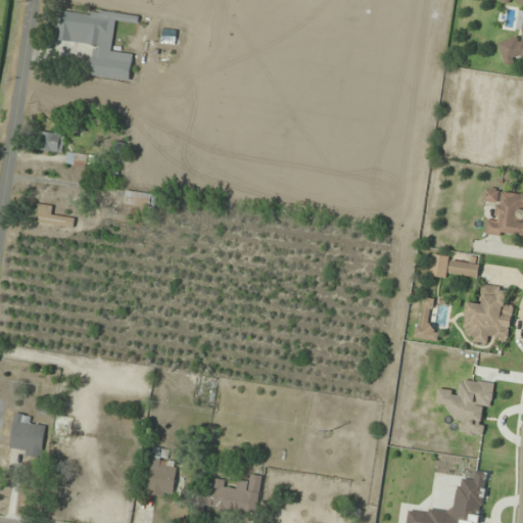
[(505,63),(522,57),(522,0),(503,0),(508,2),(515,0),(516,0),(522,3),(522,6),(522,9),(518,18),(522,35),(500,43),(505,63)]
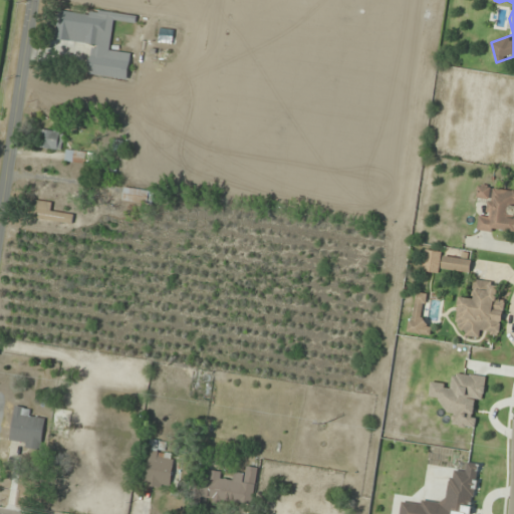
[(70,41),(110,46),(114,13),(99,11),(98,16),(63,11),(60,29),(71,31),(70,41)]
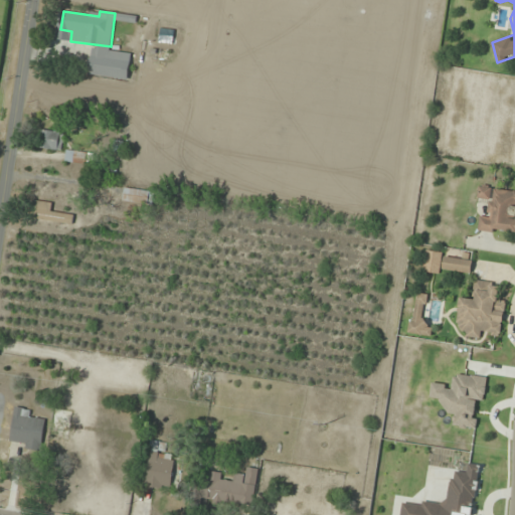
[(127,81),(133,54),(93,47),(88,73),(127,81)]
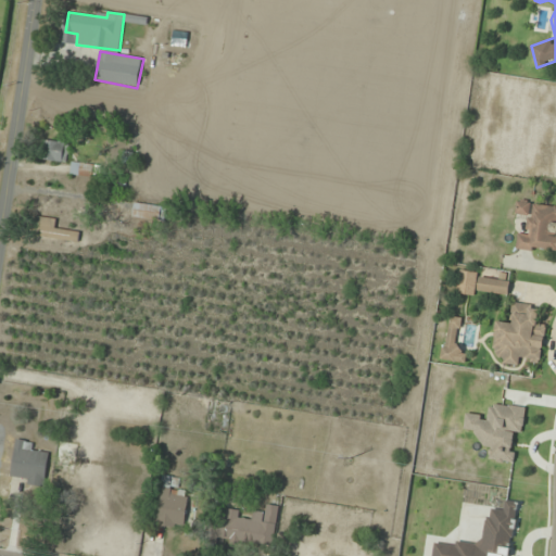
[(68,162),(70,142),(43,141),(42,160),(68,162)]
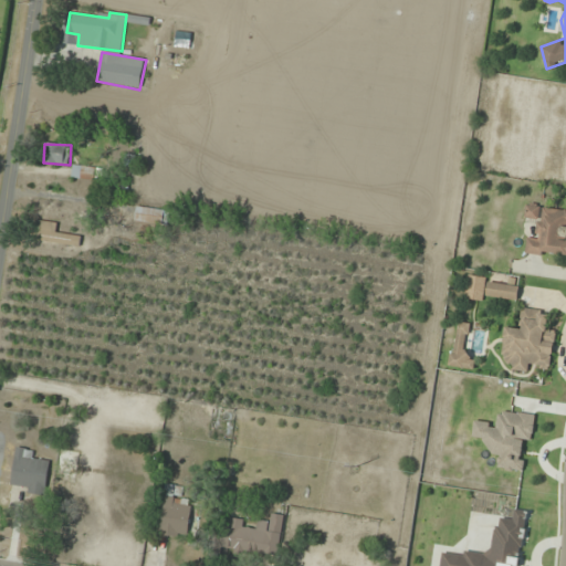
[(565,208),(526,205),(524,219),(533,220),(530,253),(565,257),(565,208)]
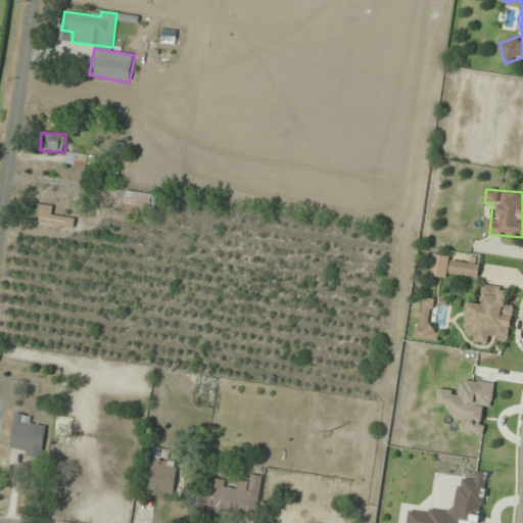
[(154,209),(157,195),(128,190),(125,203),(154,209)]
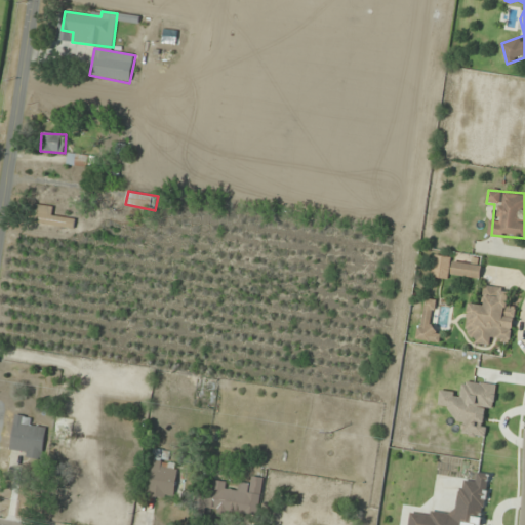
[(54,207),(33,204),(31,223),(74,229),(75,219),(52,215),(54,207)]
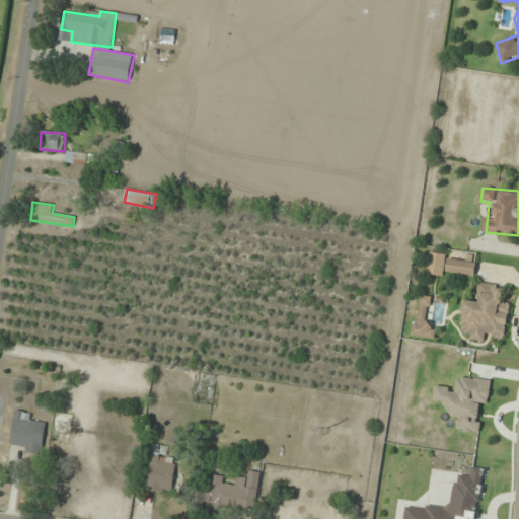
[(476,264),(449,257),(446,271),(474,276),(476,264)]
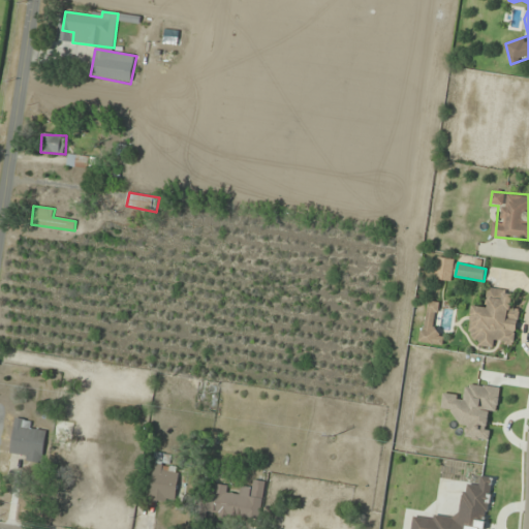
[(473,306),(468,336),(478,338),(477,345),(494,348),(495,341),(515,344),(521,309),(511,307),(515,292),(488,288),(485,308),(473,306)]
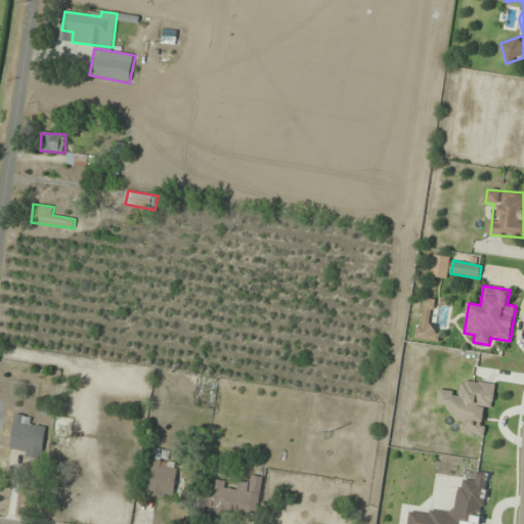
[(441,330),(428,325),(436,301),(428,298),(416,337),(437,344),(441,330)]
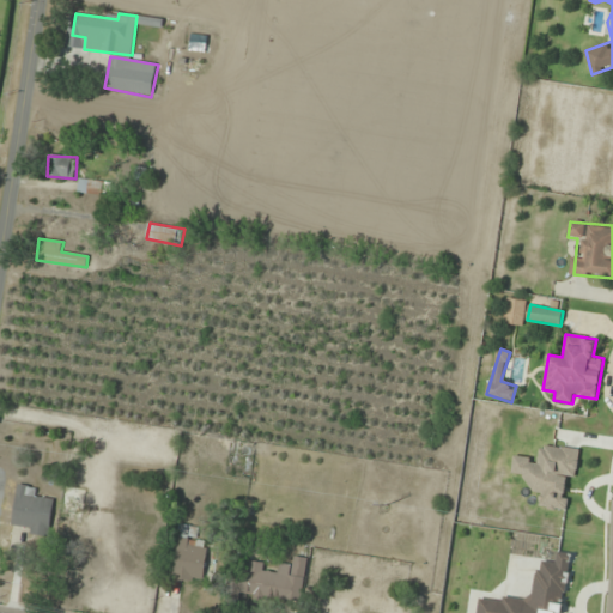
[(581,449),(540,444),(539,459),(515,455),(511,481),(541,486),(538,507),(564,511),(570,478),(577,479),(581,449)]
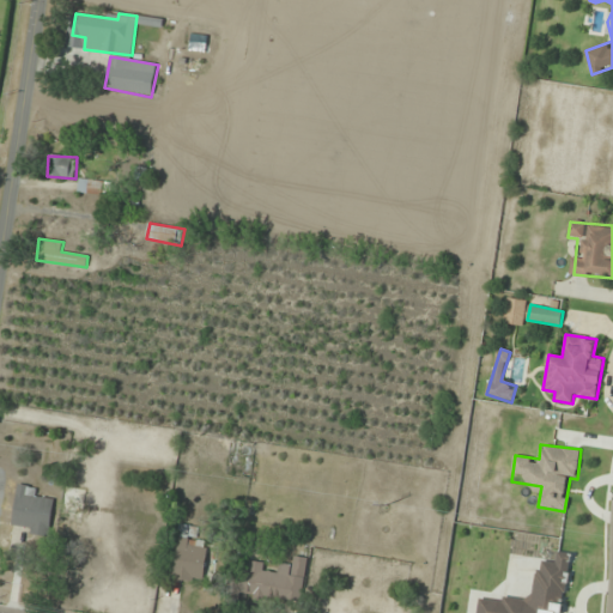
[(53,499),(41,498),(42,490),(18,487),(13,530),(49,535),(53,499)]
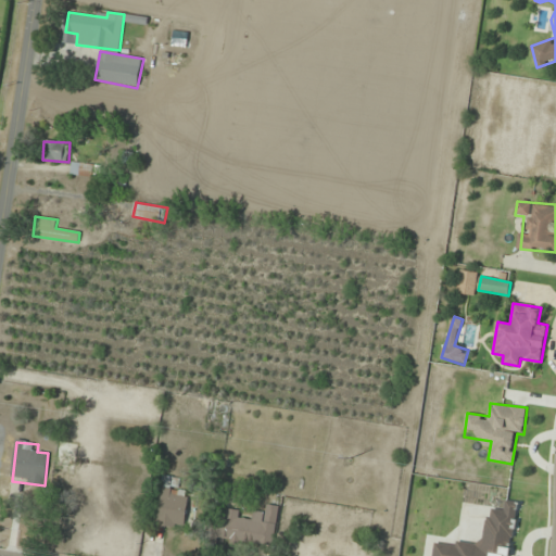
[(77,445),(61,443),(59,458),(75,462),(77,445)]
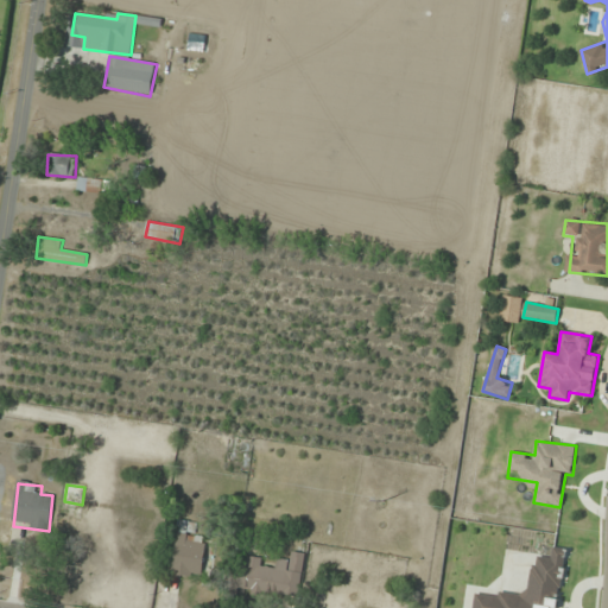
[(172,575),(204,578),(209,537),(197,536),(198,524),(179,521),(172,575)]
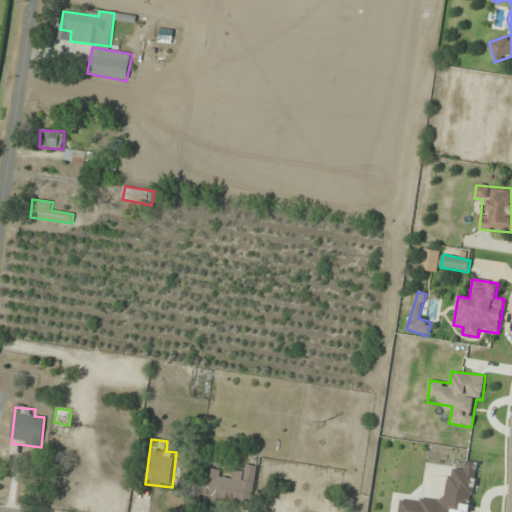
[(470,511),(478,462),(465,460),(464,470),(449,467),(444,503),(401,497),(398,511),(470,511)]
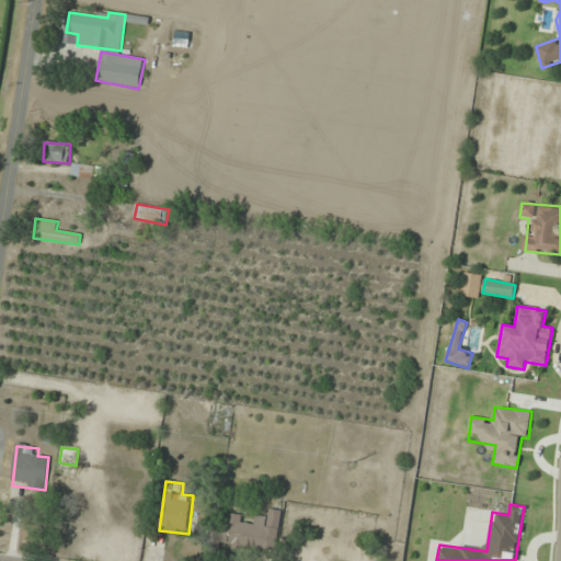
[(278,551),(283,511),(270,508),(268,518),(256,516),(255,525),(242,524),(243,516),(222,513),(219,545),(278,551)]
